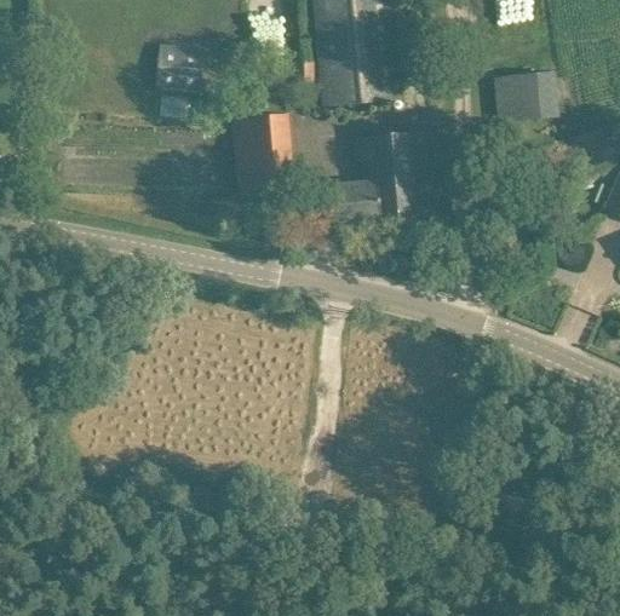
[(313,0),(323,105),(377,101),(401,98),(391,0),(313,0)]
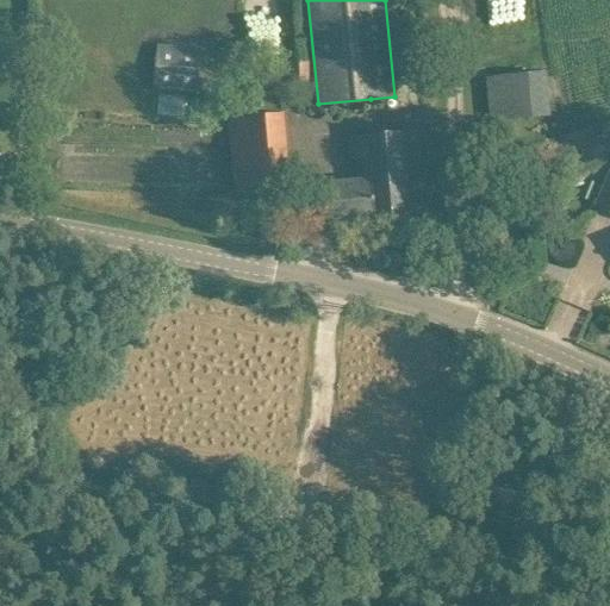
[(153,86),(194,91),(199,47),(157,42),(153,86)]
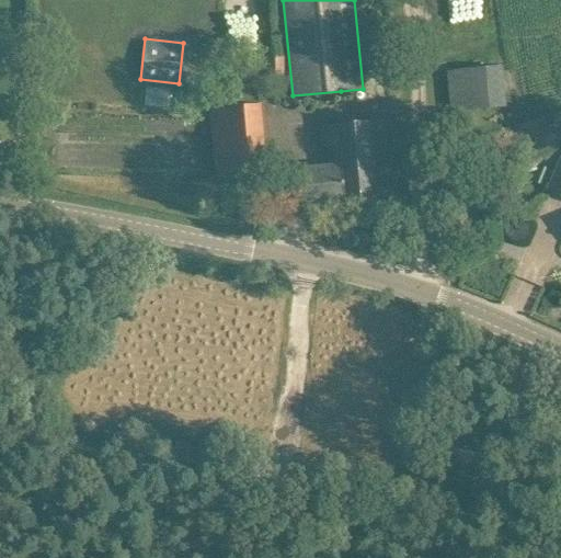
[(251,75),(260,76),(284,77),(285,55),(251,54),(251,75)]
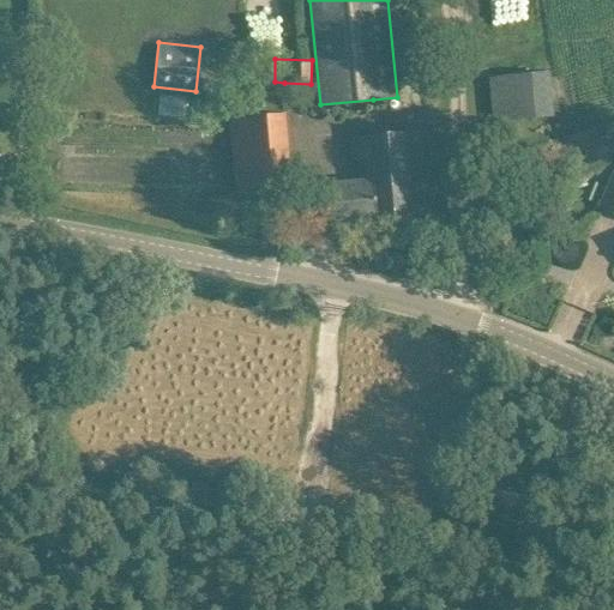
[(554,116),(551,71),(489,76),(493,122),(554,116)]
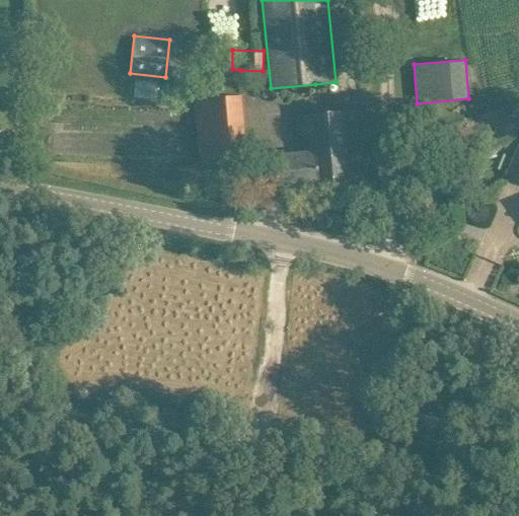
[(201,165),(226,162),(245,161),(238,76),(203,79),(205,99),(196,100),(201,165)]
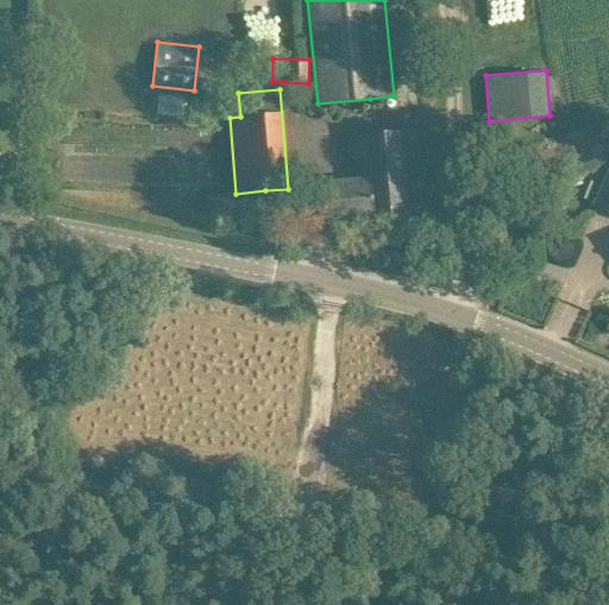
[(309,182),(311,199),(313,222),(332,220),(333,222),(429,213),(422,128),(347,136),(350,156),(370,155),(371,175),(309,182)]
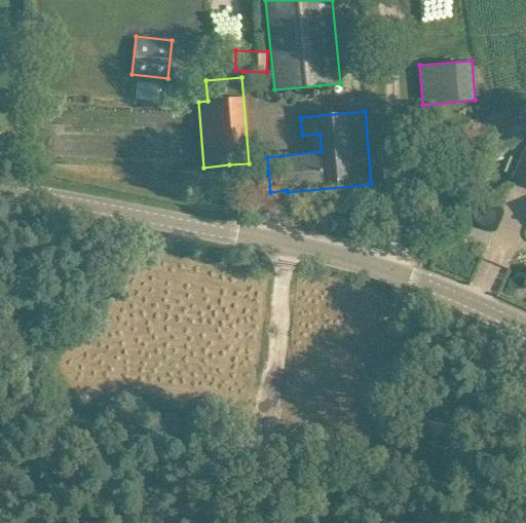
[(525,180),(525,147),(514,176),(525,180)]
